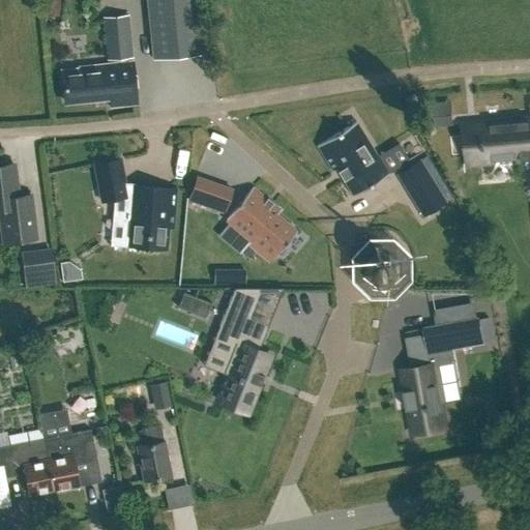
[(59,0),(42,0),(43,11),(60,9),(59,0)]
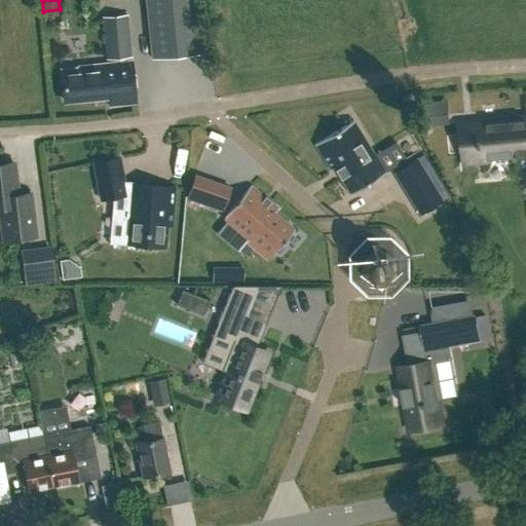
[(146,0),(152,59),(201,53),(195,0),(146,0)]
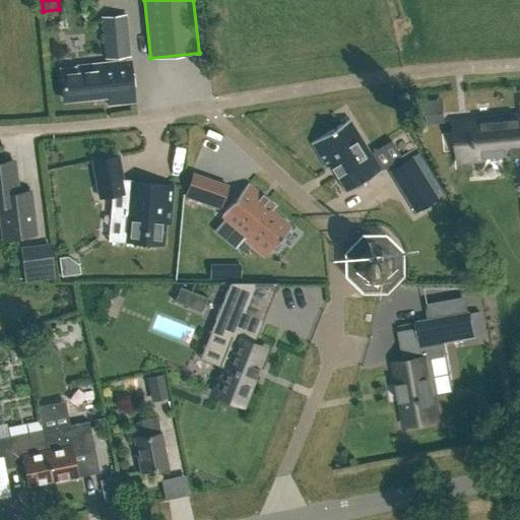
[(131,56),(127,14),(101,16),(105,59),(131,56)]
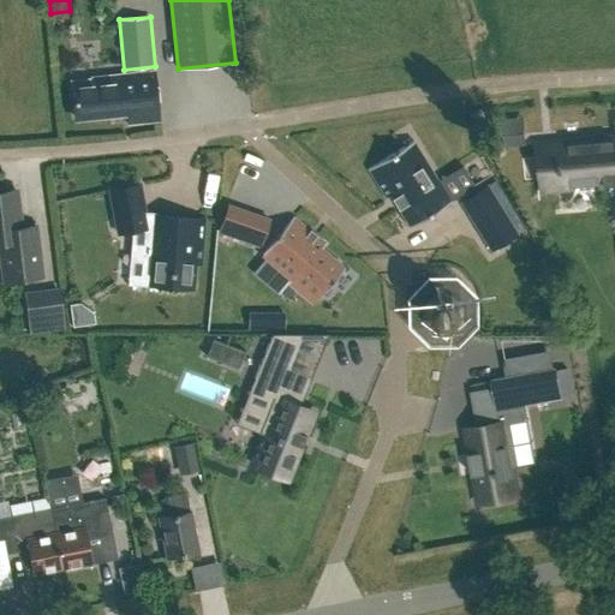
[(95,83),(73,85),(76,115),(127,111),(129,124),(157,120),(153,72),(95,78),(95,83)]
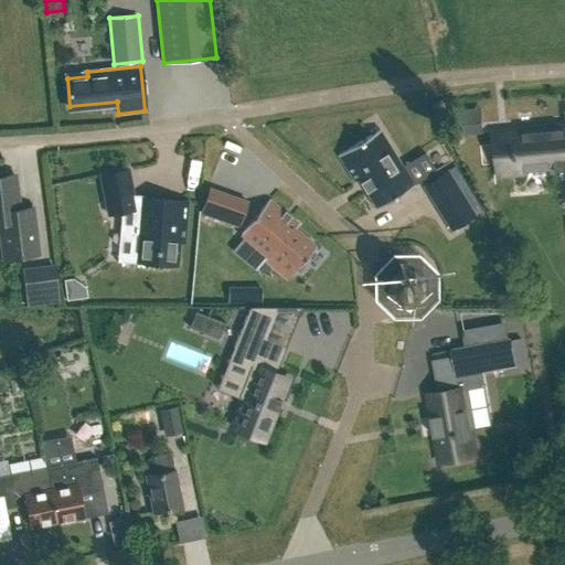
[(515,148),(513,148),(514,158),(516,157),(518,173),(564,169),(564,108),(564,110),(564,124),(548,126),(548,128),(514,131),(515,148)]
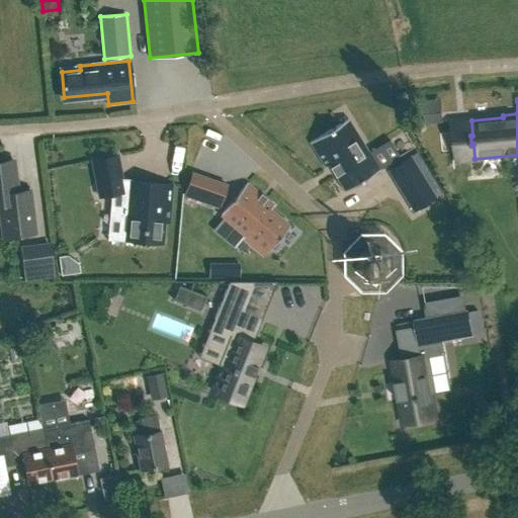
[(429,102),(415,104),(417,123),(431,122),(429,102)]
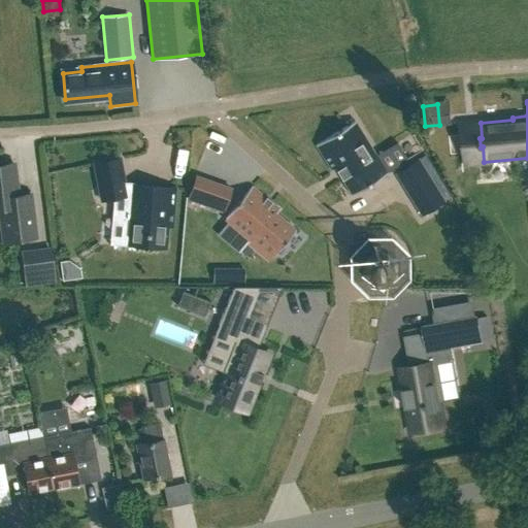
[(355,121),(316,145),(332,171),(336,169),(352,195),(383,176),(373,162),(377,159),(355,121)]
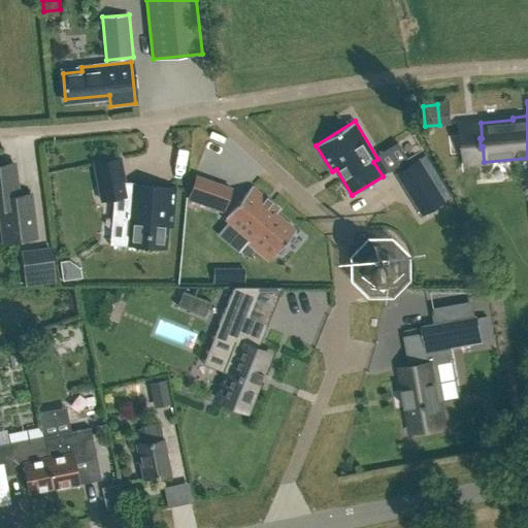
[(190,178),(221,179),(222,132),(190,132),(190,178)]
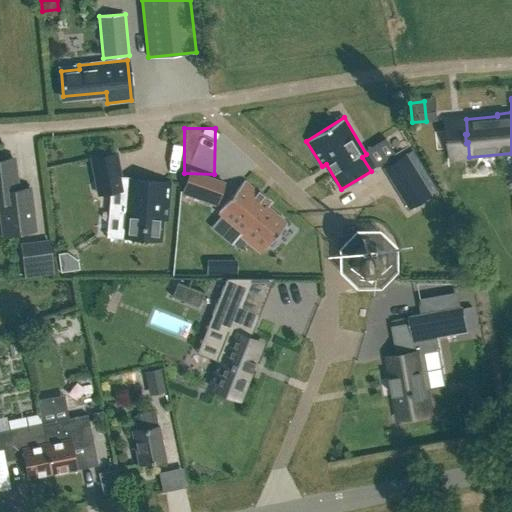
[(98,193),(118,190),(111,154),(92,158),(98,193)]
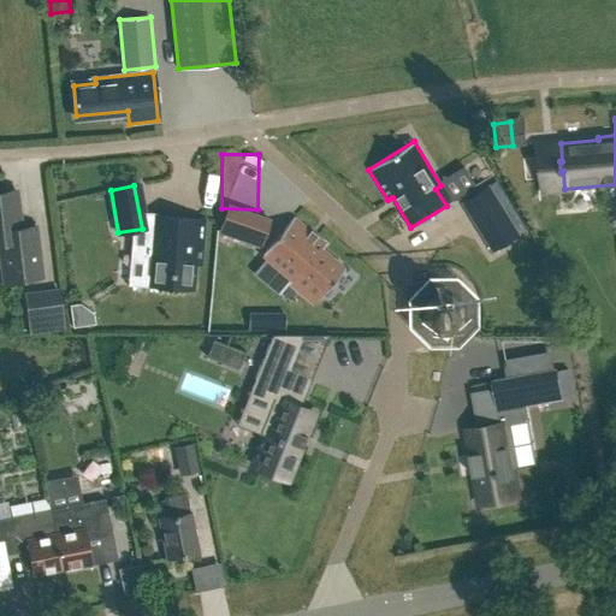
[(0,248),(5,280),(41,274),(34,225),(21,227),(15,189),(3,191),(3,188),(0,188),(0,248)]
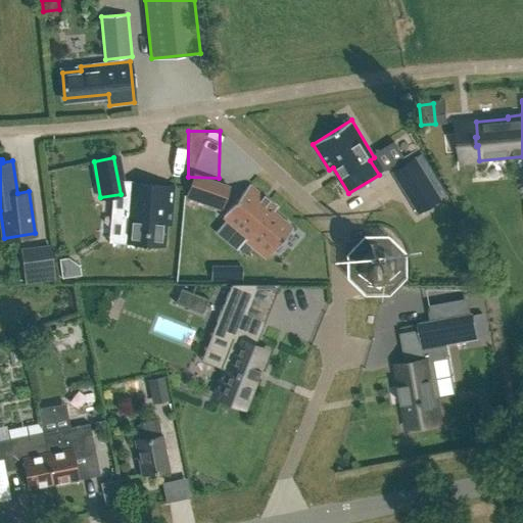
[(426,178),(405,191),(418,212),(439,199),(426,178)]
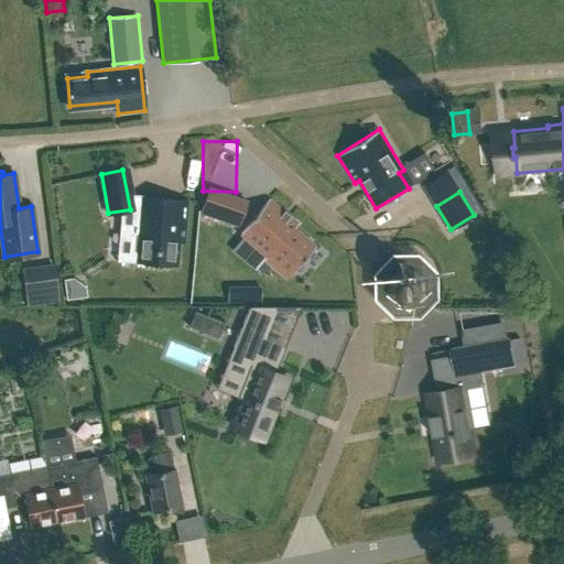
[(137,259),(137,261),(176,264),(177,240),(182,241),(185,201),(142,197),(140,226),(133,225),(130,259),(137,259)]
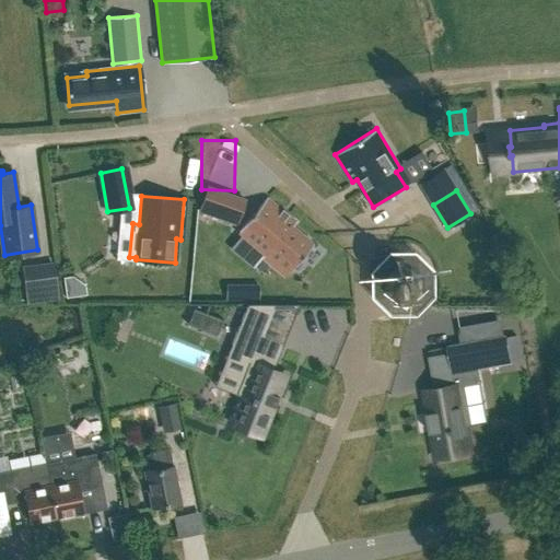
[(237,224),(246,201),(233,196),(224,220),(237,224)]
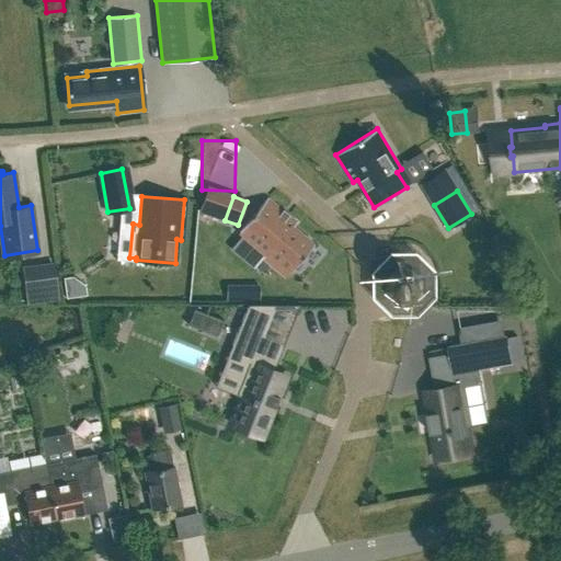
[(295,227),(297,222),(267,197),(239,231),(267,254),(264,259),(285,276),(295,264),(296,266),(315,243),(295,227)]
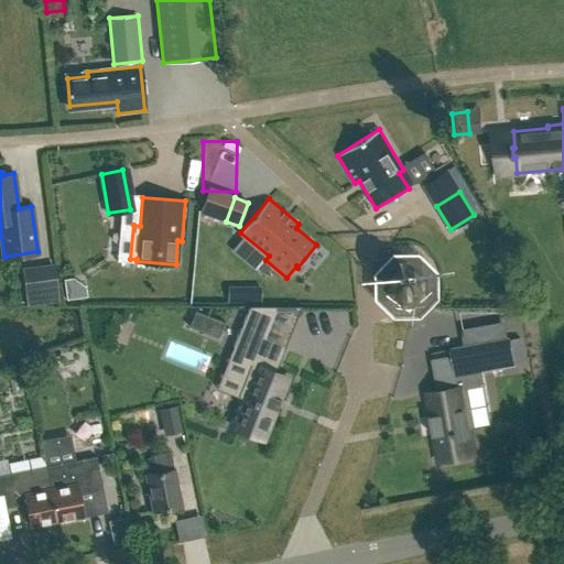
[(380,264),(378,274),(387,275),(386,278),(386,290),(387,292),(388,292),(396,301),(398,302),(410,302),(410,303),(413,301),(412,301),(422,293),(423,290),(422,290),(423,279),(423,278),(421,277),(413,268),(411,266),(411,267),(398,266),(396,267),(394,267),(380,264)]
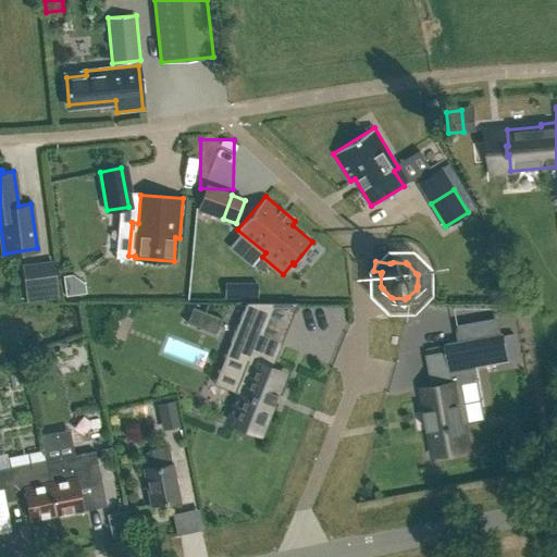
[(74,275),(64,276),(66,296),(86,294),(85,284),(74,275)]
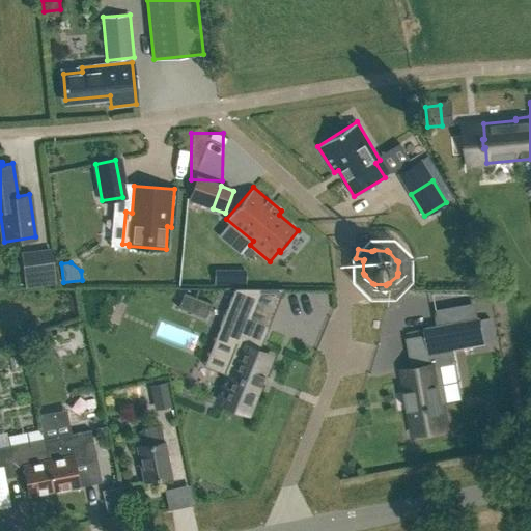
[(43,271),(23,274),(24,284),(44,281),(43,271)]
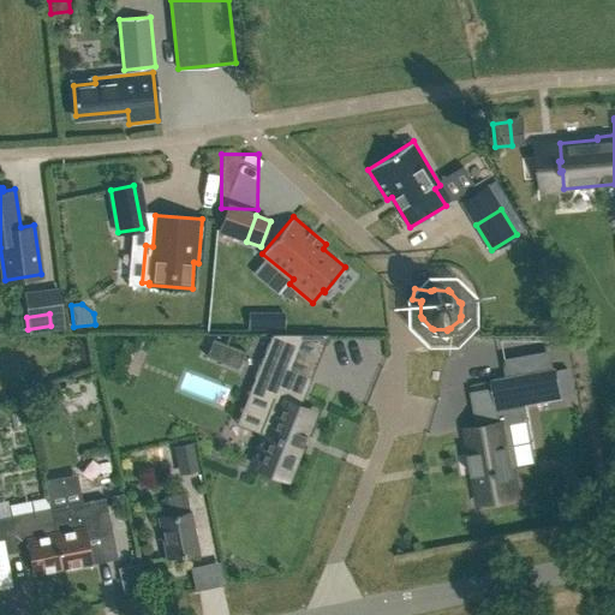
[(270,440),(260,469),(272,472),(272,473),(280,476),(287,478),(292,466),(300,446),(302,447),(302,446),(300,445),(304,436),(305,436),(306,435),(305,435),(314,412),(294,405),(303,381),(309,383),(328,335),(328,334),(272,334),(250,389),(273,398),(270,401),(272,401),(258,433),(272,437),(270,440)]
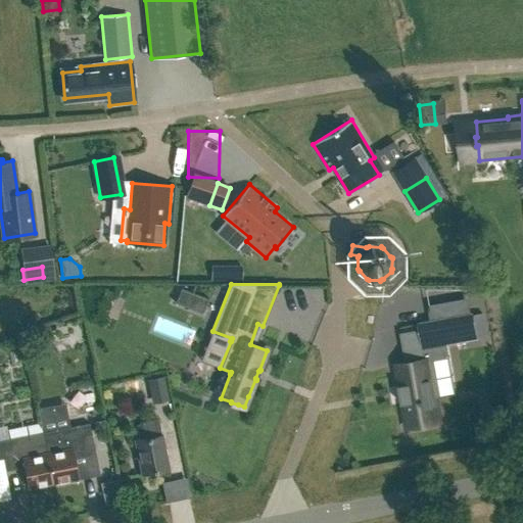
[(176,301),(175,302),(177,303),(202,313),(207,299),(181,289),(176,301)]
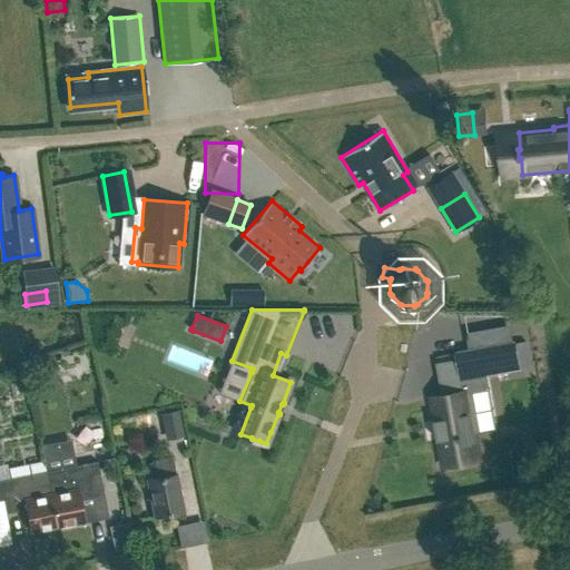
[(410,377),(440,373),(433,332),(403,336),(410,377)]
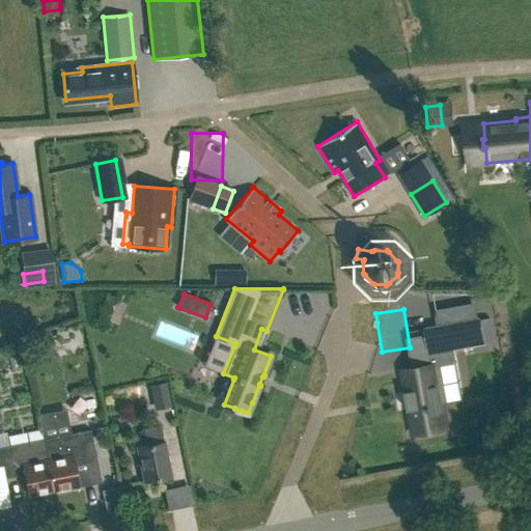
[(479,318),(426,328),(430,354),(484,344),(479,318)]
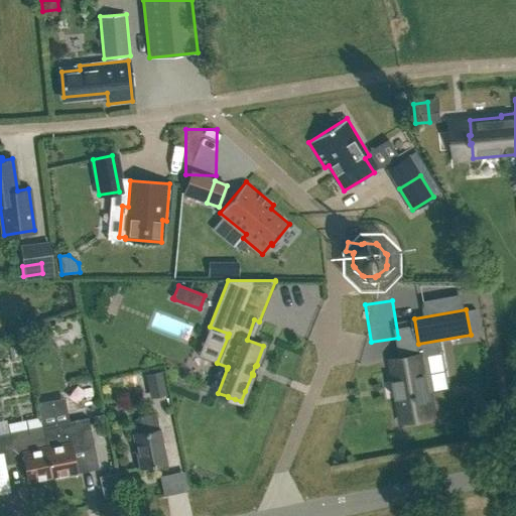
[(427,354),(391,361),(402,420),(432,415),(429,392),(434,391),(427,354)]
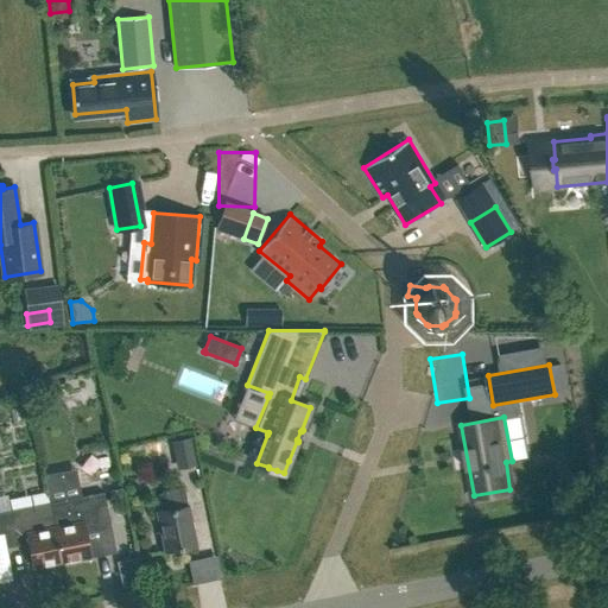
[(197,466),(191,437),(172,442),(178,469),(197,466)]
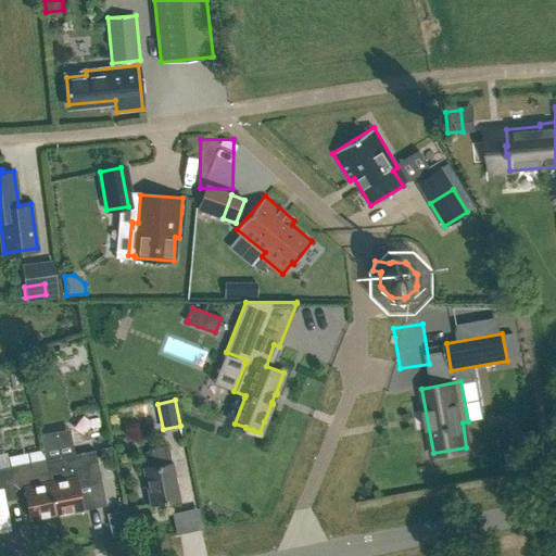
[(34,427),(37,446),(65,441),(62,421),(34,427)]
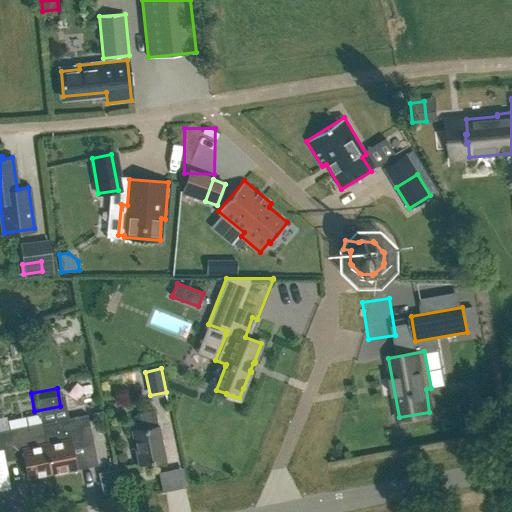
[(139,465),(165,460),(158,425),(157,426),(154,410),(138,413),(141,429),(132,431),(139,465)]
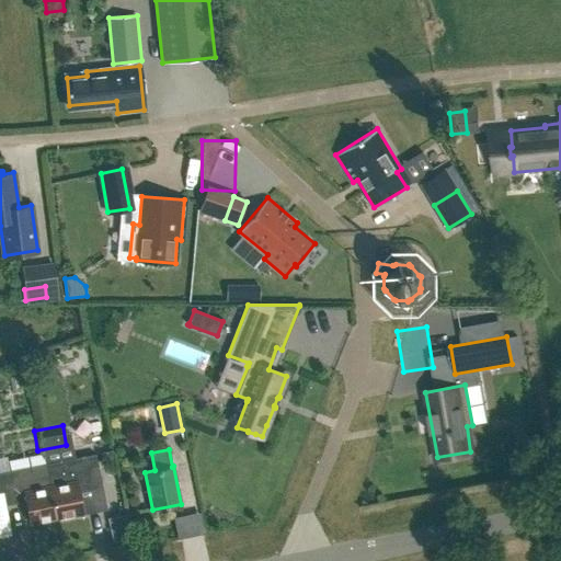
[(57,517),(83,512),(79,490),(102,485),(95,455),(46,465),(57,517)]
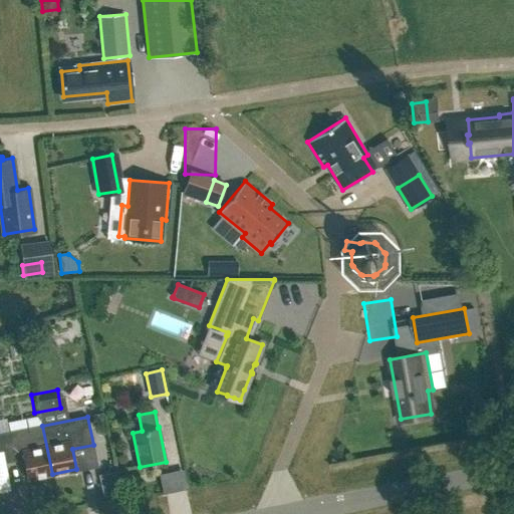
[(24,459),(28,479),(52,474),(42,426),(0,434),(0,456),(1,463),(24,459)]
